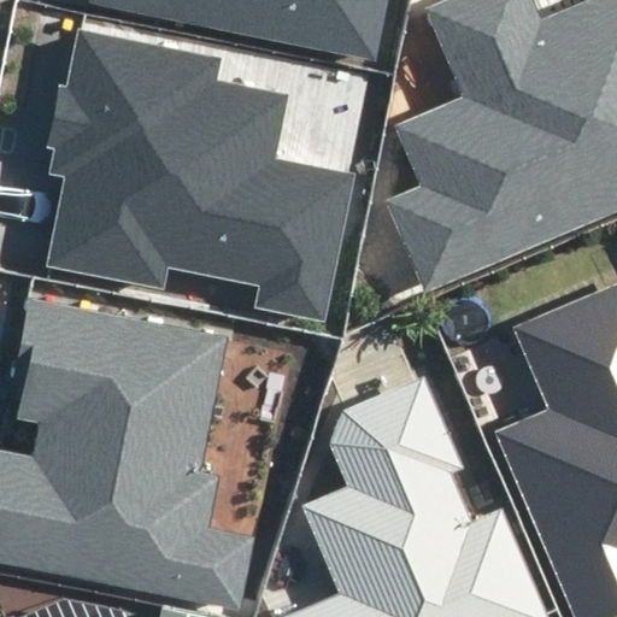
[(88,0),(88,3),(377,62),(389,0),(88,0)]
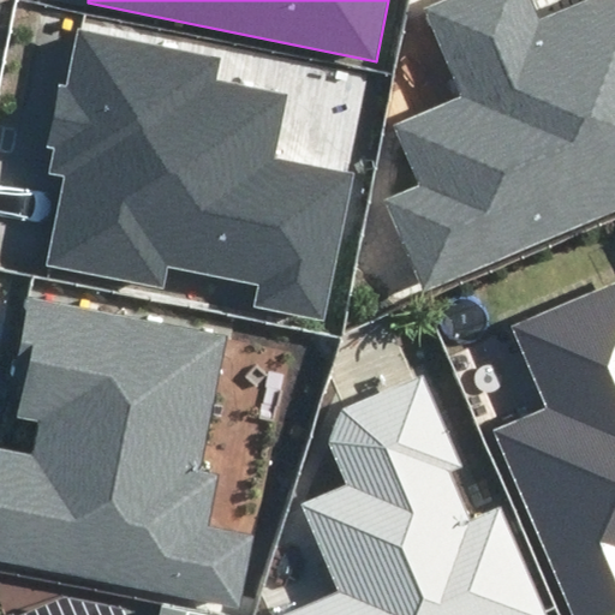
[(387,202),(424,291),(614,210),(614,0),(586,0),(535,22),(525,0),(448,0),(427,10),(465,99),(396,127),(422,186),(387,202)]
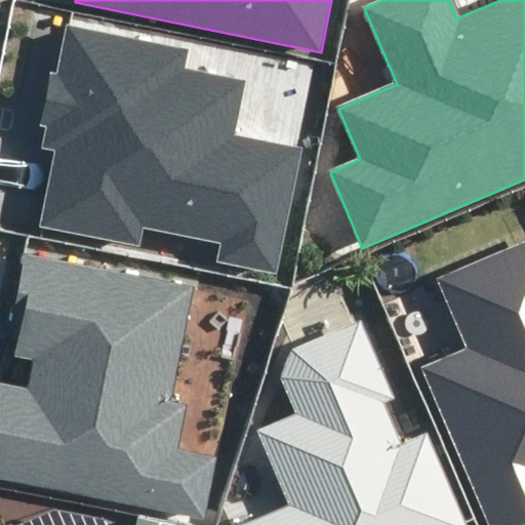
[(216,263),(277,275),(303,148),(236,134),(247,80),(186,67),(189,49),(67,25),(57,73),(49,72),(39,124),(47,126),(43,148),(55,150),(40,226),(139,246),(144,228),(220,243),(216,263)]
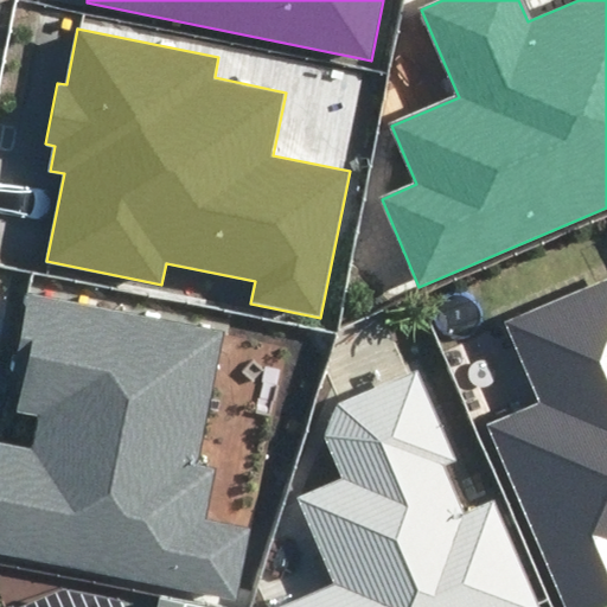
[(606,278),(505,321),(538,401),(485,422),(563,606),(596,606),(606,602),(606,278)]
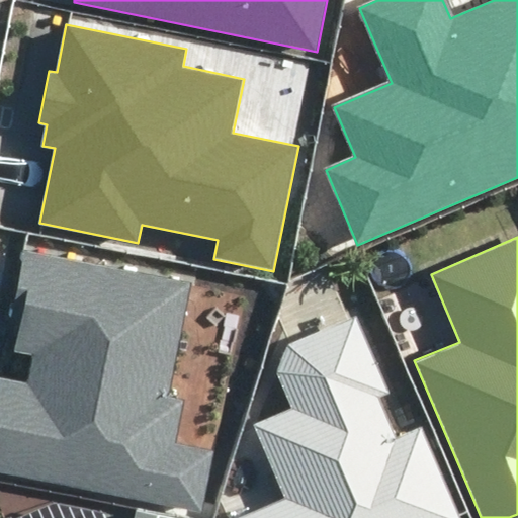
[(0,471),(201,514),(214,451),(177,443),(186,398),(169,395),(191,283),(25,249),(12,310),(24,313),(16,350),(34,354),(28,384),(0,377),(0,471)]
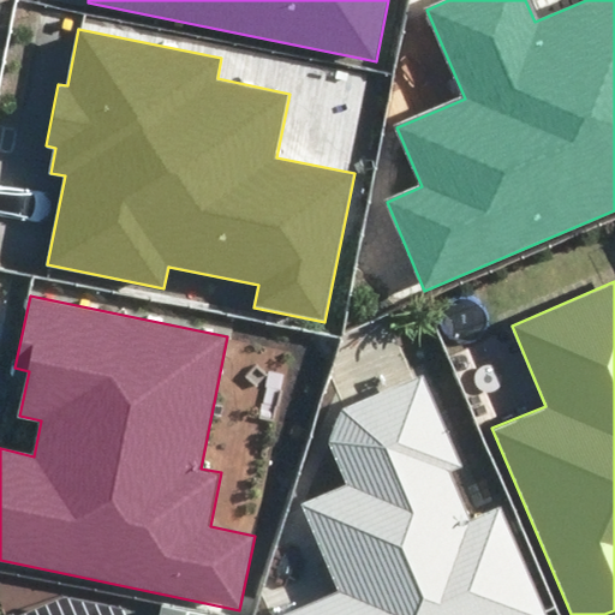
[(280,614),(548,614),(499,505),(470,517),(449,472),(463,466),(423,374),(340,410),(328,445),(344,485),(300,502),(338,592),(280,614)]
